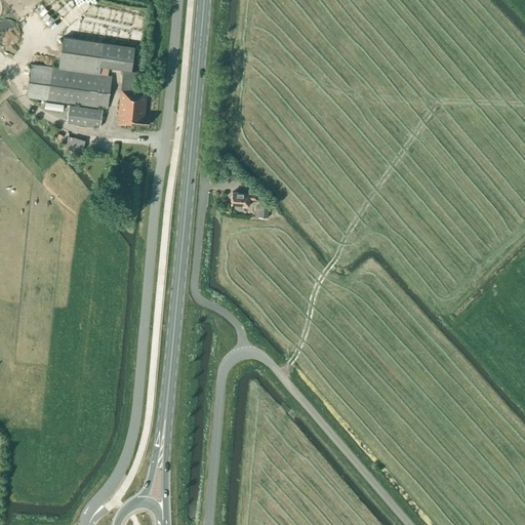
[(131,70),(134,47),(63,37),(58,67),(99,73),(101,66),(131,70)]
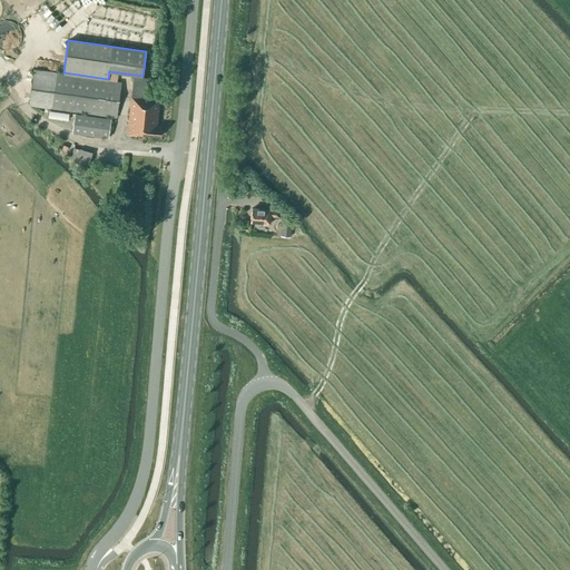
[(75,110),(112,116),(116,117),(121,82),(33,70),(29,104),(75,110)]
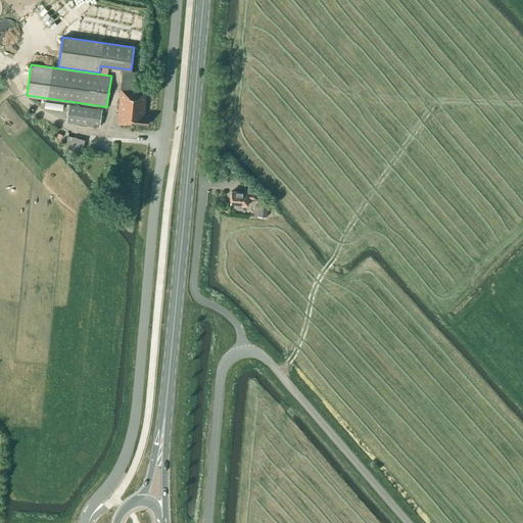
[(147,125),(148,115),(144,115),(146,91),(121,88),(117,123),(147,125)]
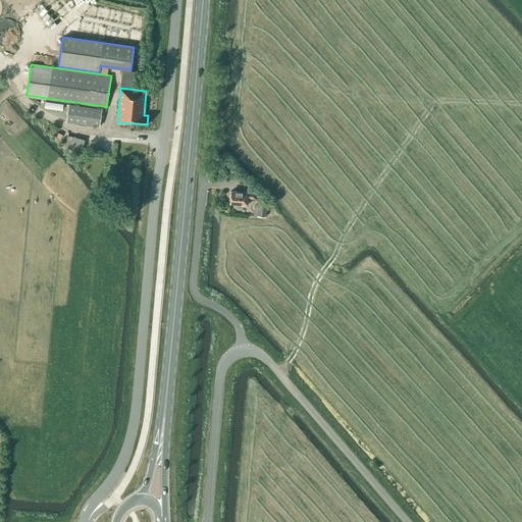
[(100,127),(103,106),(68,101),(66,122),(100,127)]
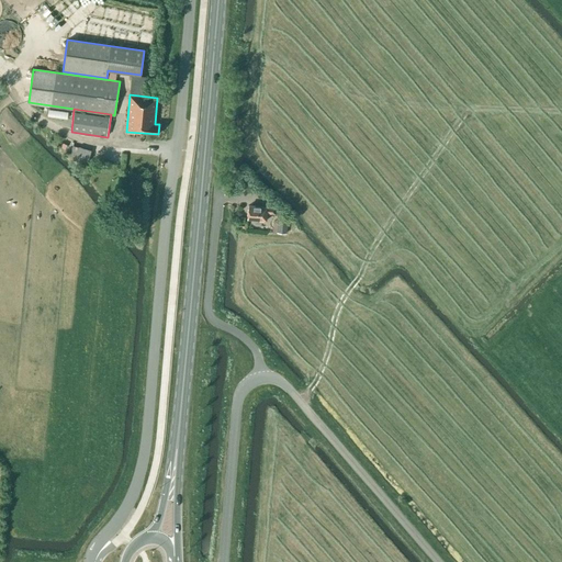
[(88,160),(92,146),(77,143),(74,157),(88,160)]
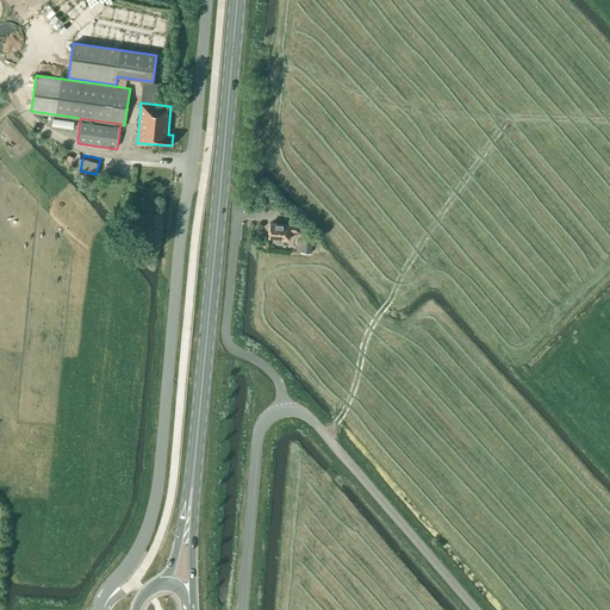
[(290,225),(269,223),(268,236),(279,237),(279,238),(288,240),(290,231),(298,232),(298,225),(290,224),(290,225)]
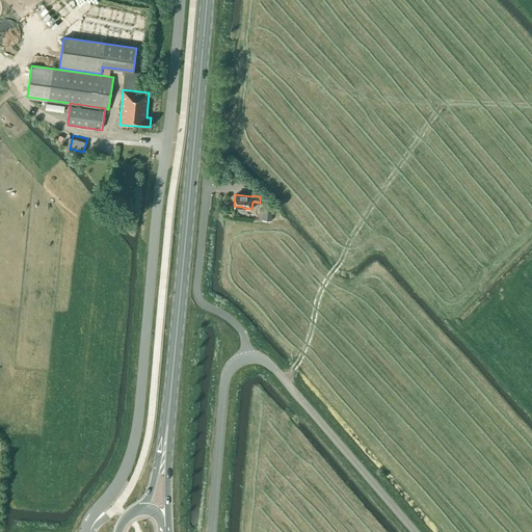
[(271,221),(272,210),(263,209),(262,220),(271,221)]
